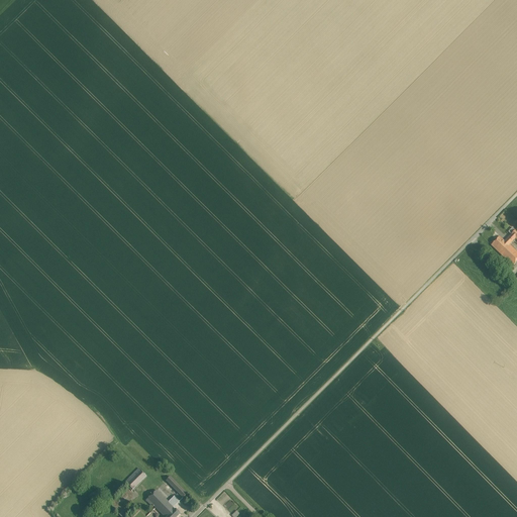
[(516,232),(515,230),(511,234),(511,235),(505,241),(508,244),(509,245),(515,239),(516,240),(516,232)]
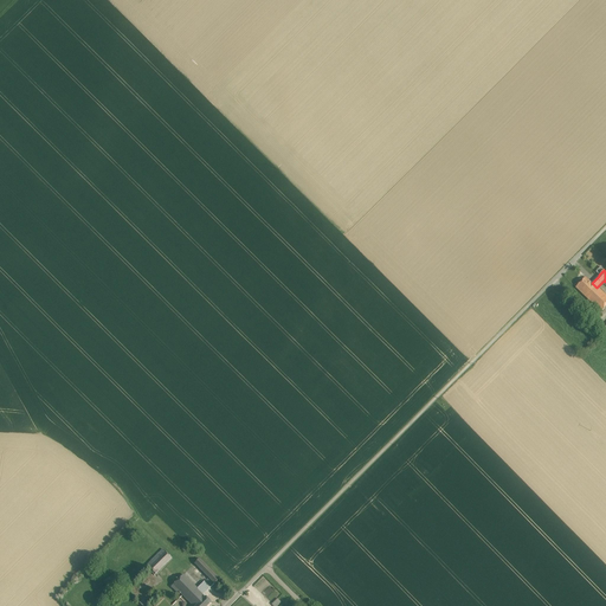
[(592,283),(586,277),(575,288),(585,297),(595,287),(592,283)]
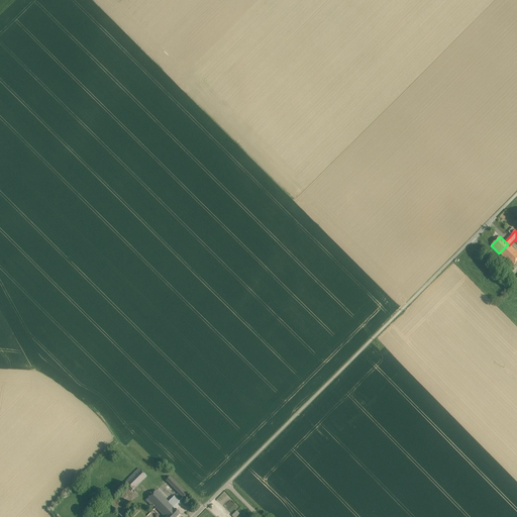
[(516,252),(509,245),(508,244),(499,253),(513,267),(516,262),(516,252)]
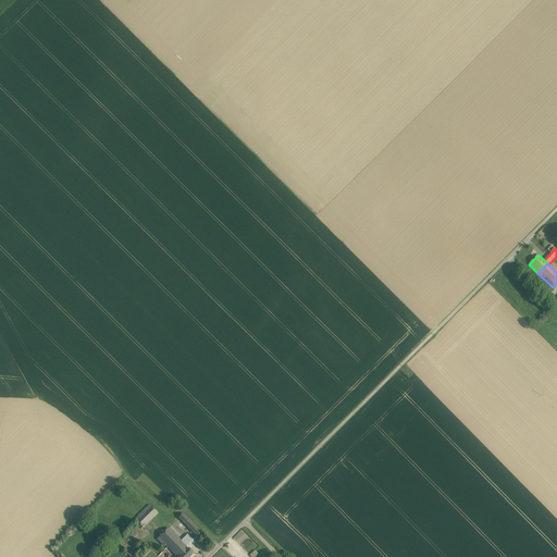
[(150,505),(135,520),(139,523),(143,528),(158,512),(150,505)]
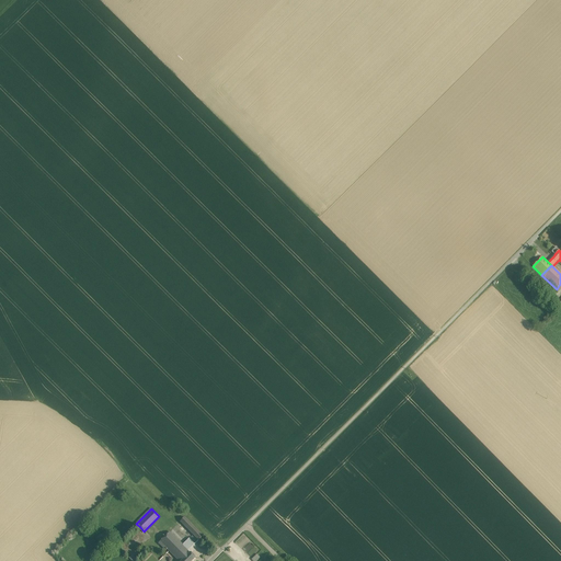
[(203,536),(185,517),(181,522),(199,540),(203,536)]
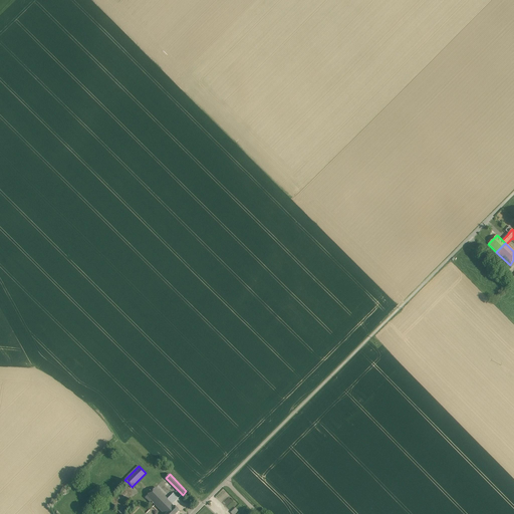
[(164,513),(167,513),(175,507),(173,505),(167,500),(168,499),(156,488),(146,498),(152,504),(153,503),(164,513)]
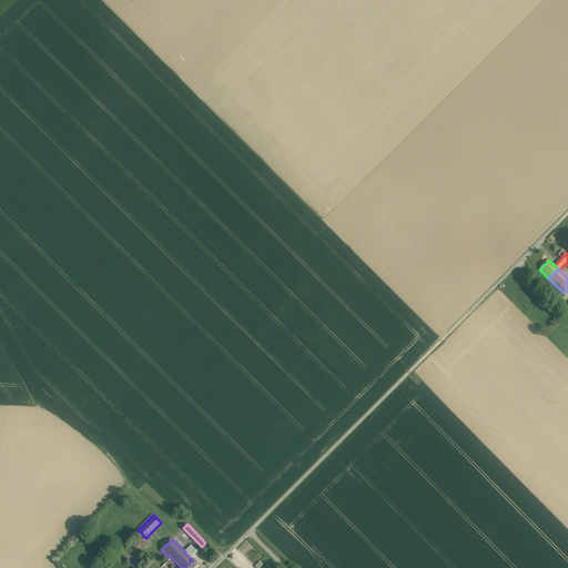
[(185,551),(184,553),(191,558),(198,551),(192,545),(185,551)]
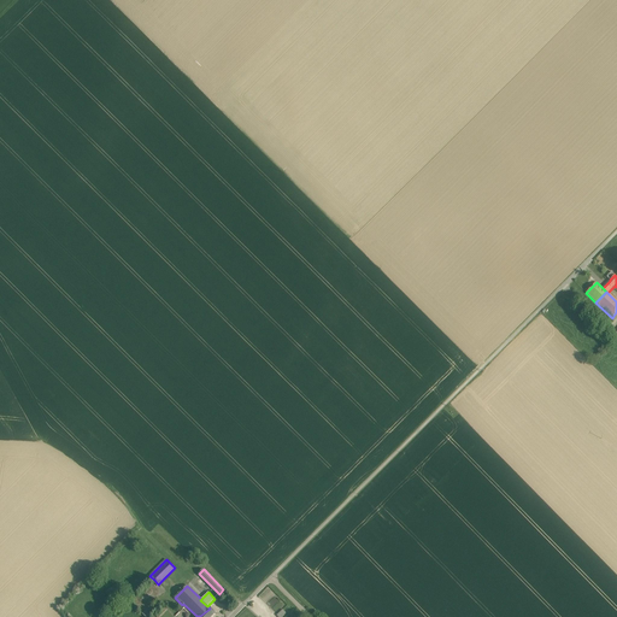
[(150,606),(142,613),(145,616),(146,616),(153,610),(150,606)]
